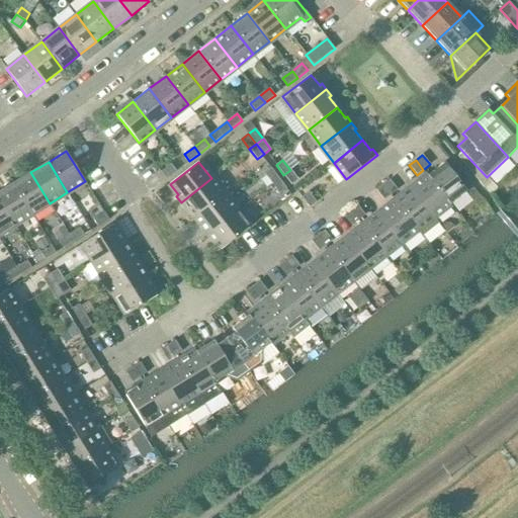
[(428,176),(450,204),(467,191),(445,163),(428,176)]
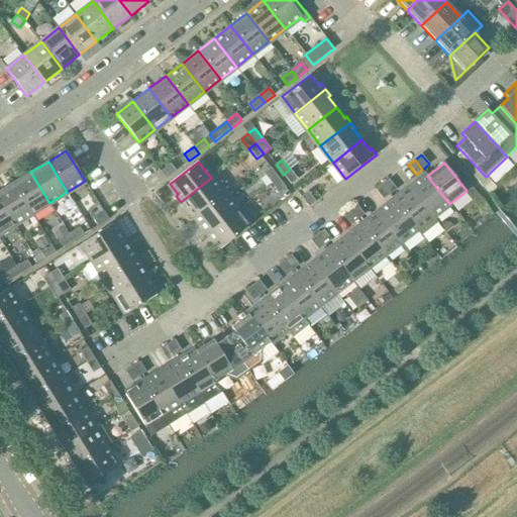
[(161,172),(166,179),(176,171),(171,164),(161,172)]
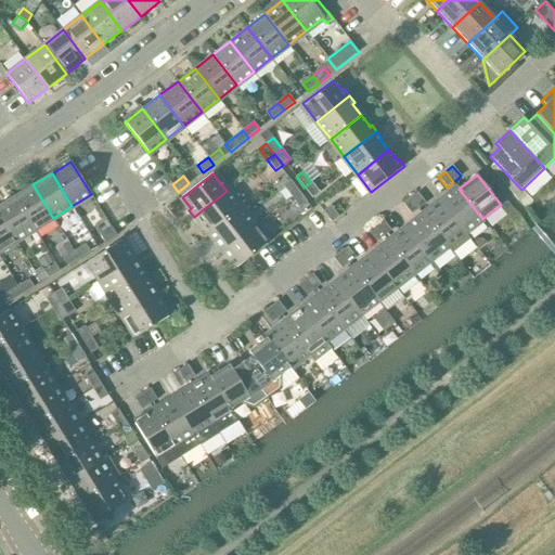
[(292,197),(299,191),(291,181),(284,186),(292,197)]
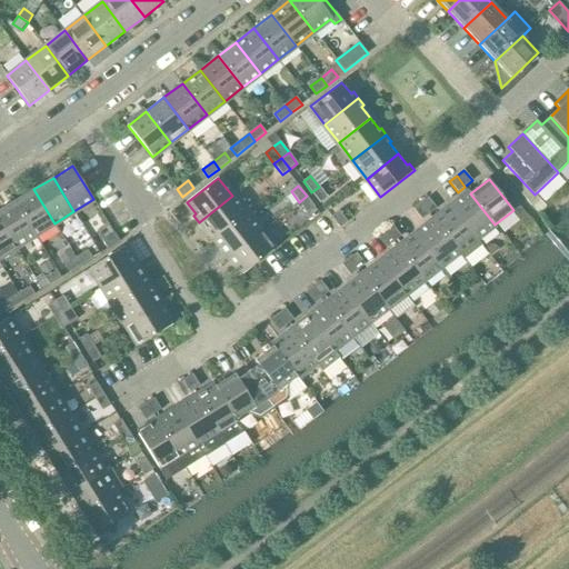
[(319,187),(311,192),(320,203),(328,197),(319,187)]
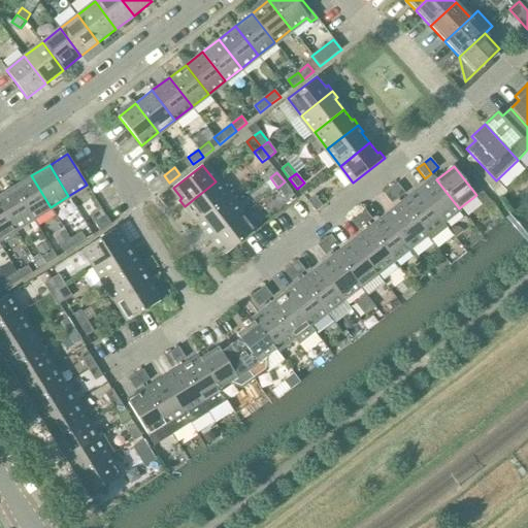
[(31,175),(13,187),(33,218),(51,207),(31,175)]
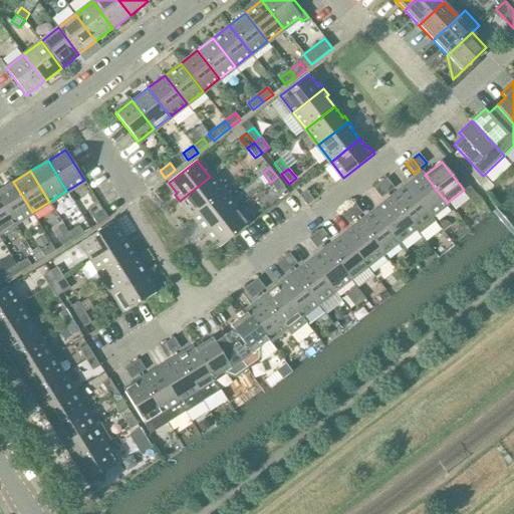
[(431,215),(447,203),(425,175),(409,187),(431,215)]
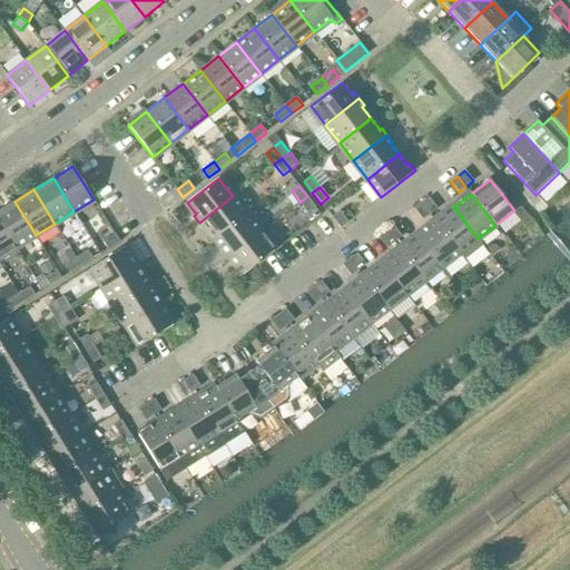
[(233,196),(199,223),(204,229),(206,227),(215,238),(247,214),(255,208),(252,204),(243,209),(233,196)]
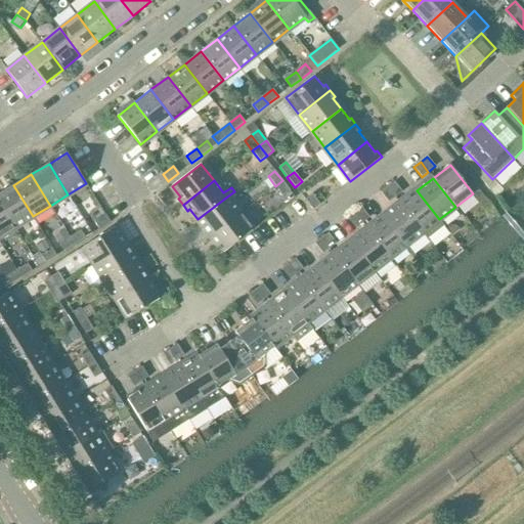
[(282,180),(275,186),(284,195),(291,190),(282,180)]
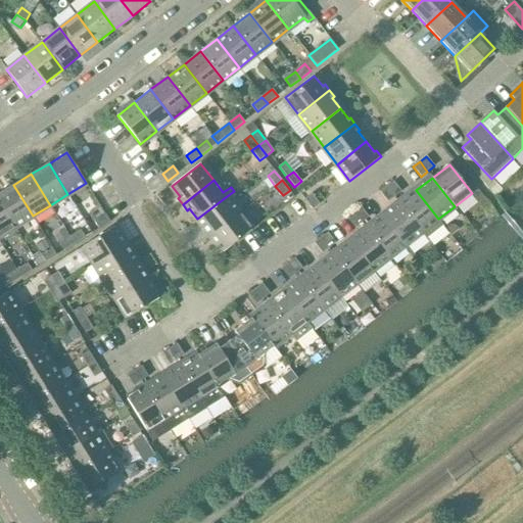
[(387,187),(394,197),(401,191),(393,181),(387,187)]
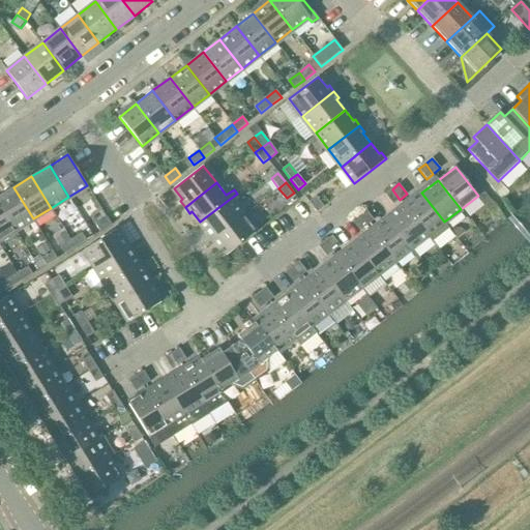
[(0,206),(15,230),(33,218),(13,187),(0,195),(0,206)]
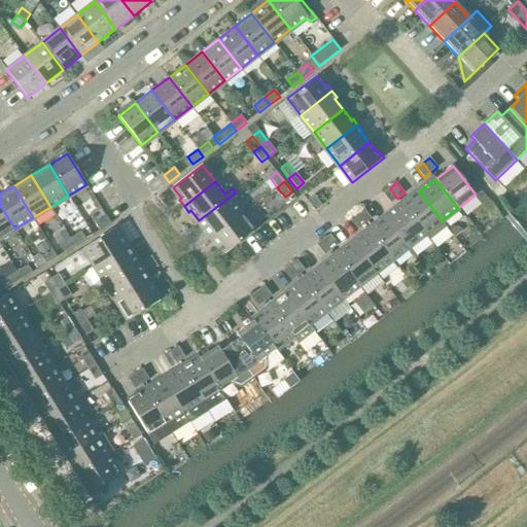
[(397,199),(390,188),(383,194),(391,204),(397,199)]
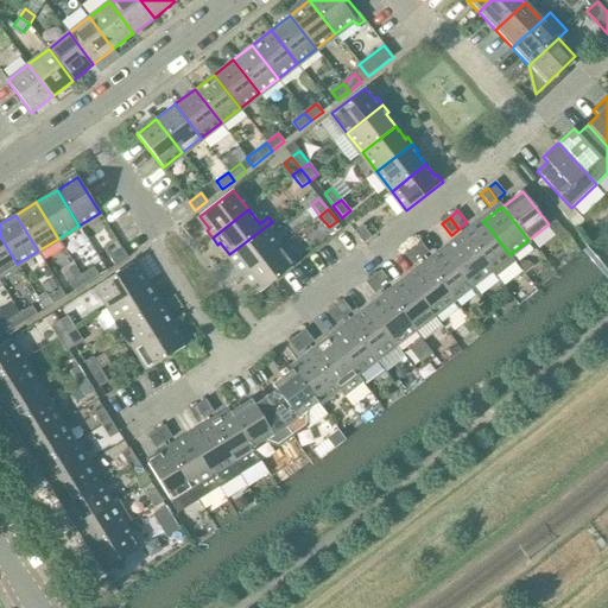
[(483,221),(464,236),(491,270),(498,278),(517,263),(510,254),(483,221)]
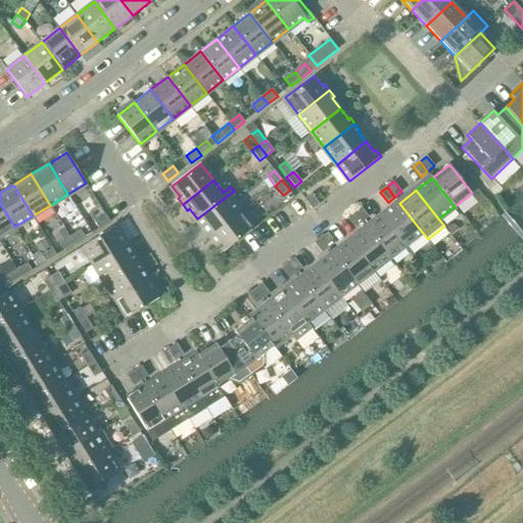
[(313,209),(320,203),(312,193),(304,199),(313,209)]
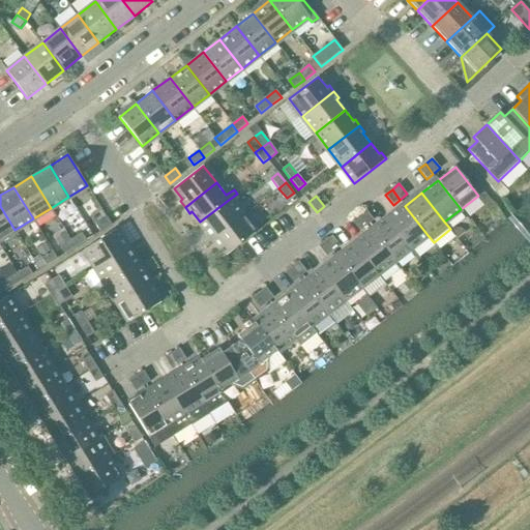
[(242,216),(230,199),(200,222),(208,232),(206,234),(211,240),(242,216)]
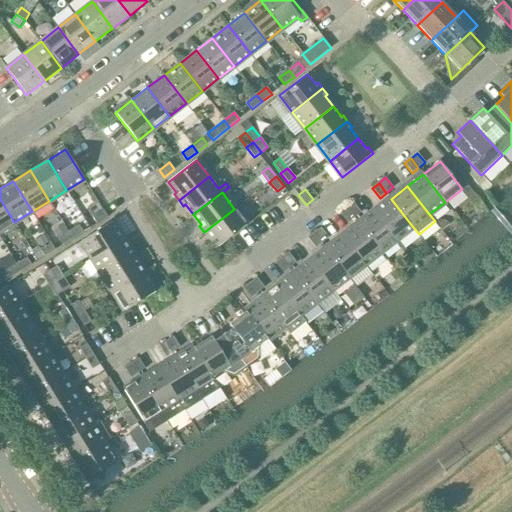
[(0,199),(0,230),(14,222),(0,199)]
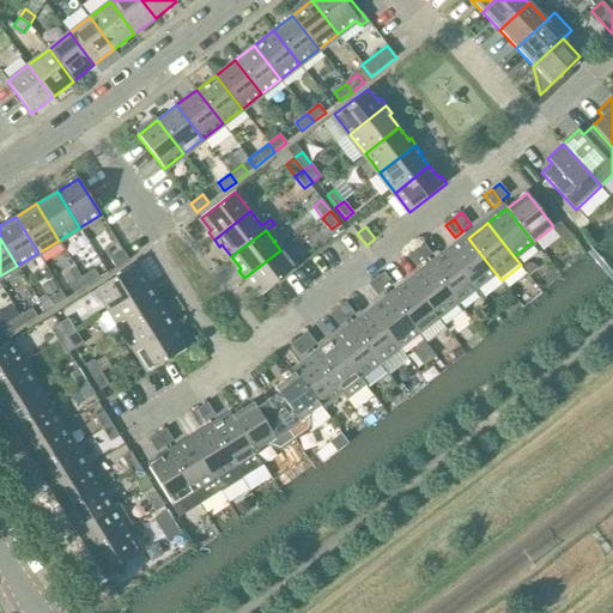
[(468,238),(449,253),(475,286),(495,272),(468,238)]
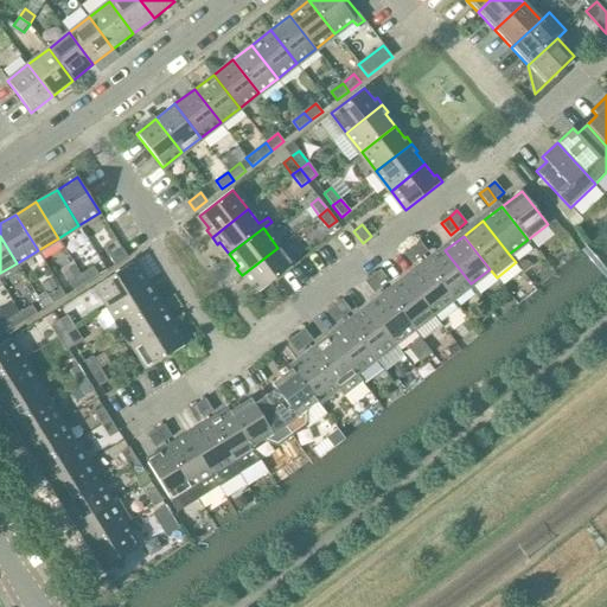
[(411,247),(420,257),(428,251),(419,240),(411,247)]
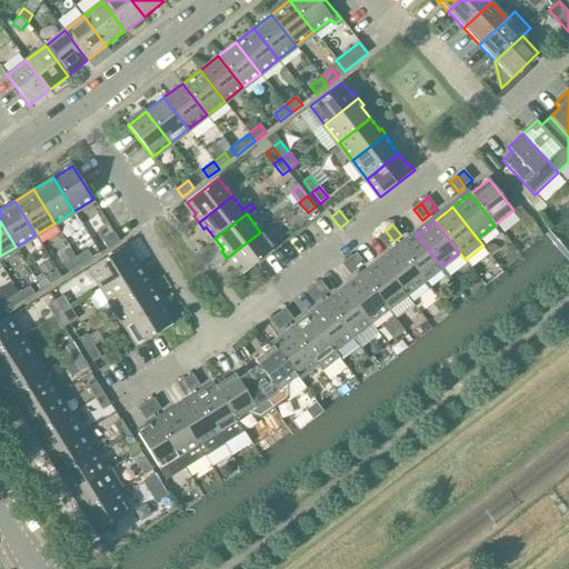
[(393,241),(386,231),(378,237),(387,248),(393,241)]
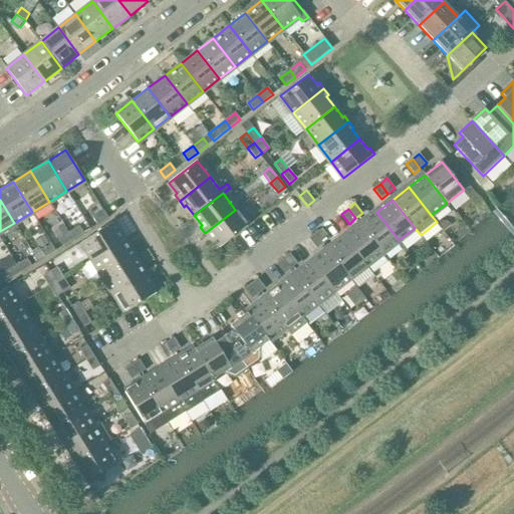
[(220,248),(231,239),(248,226),(235,210),(205,233),(209,239),(211,237),(220,248)]
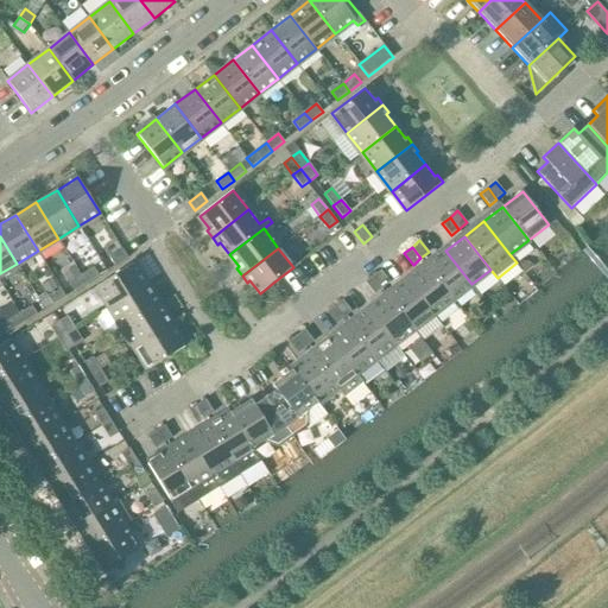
[(128,258),(127,257),(122,249),(109,258),(115,266),(128,258)]
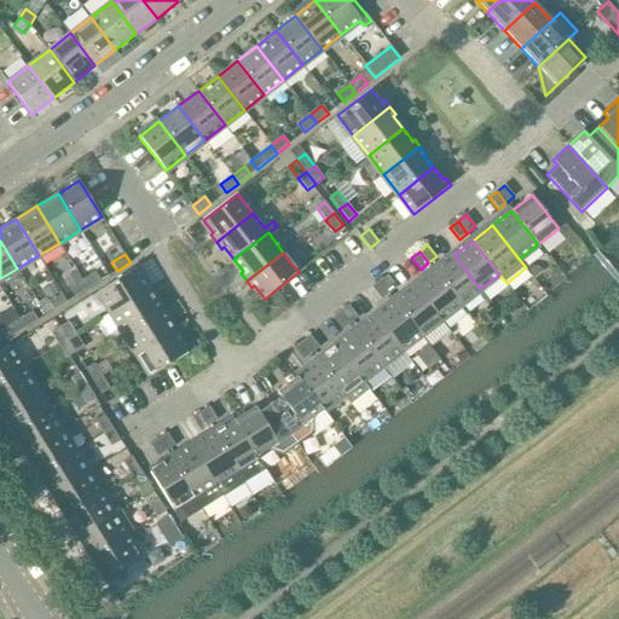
[(453,255),(434,270),(461,305),(480,289),(453,255)]
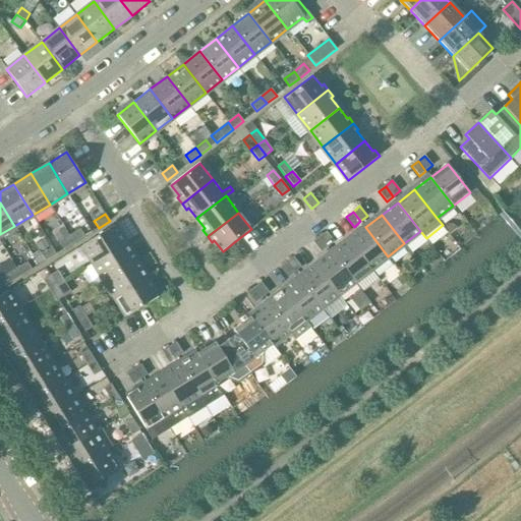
[(114,226),(113,227),(83,245),(95,264),(127,242),(123,236),(121,237),(114,226)]
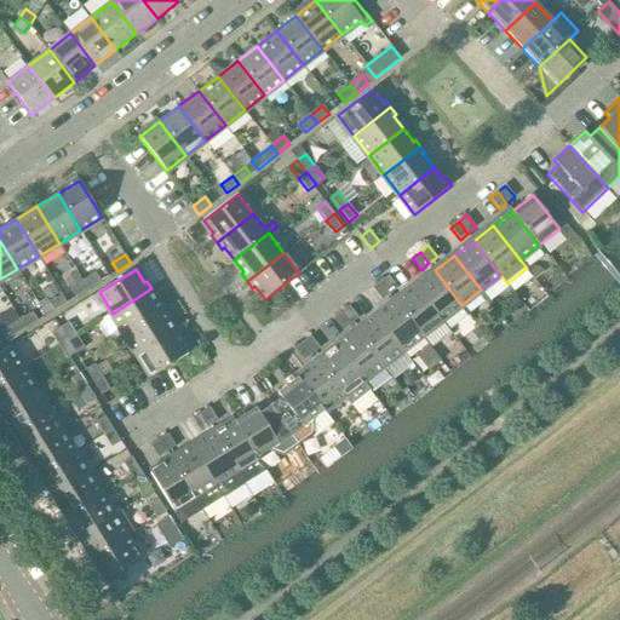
[(441,320),(461,305),(435,270),(414,286),(441,320)]
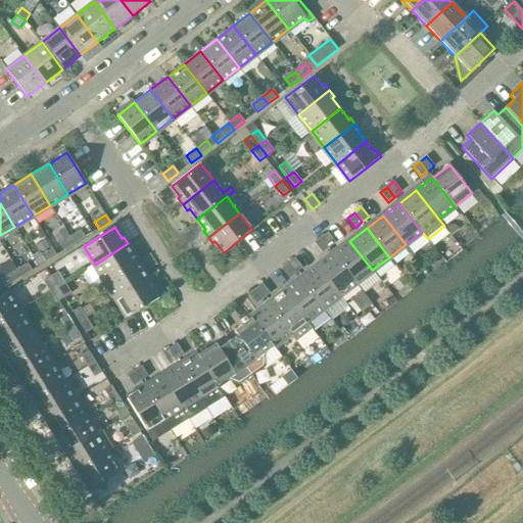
[(75,244),(69,237),(68,237),(64,230),(53,236),(58,244),(59,243),(63,251),(75,244)]
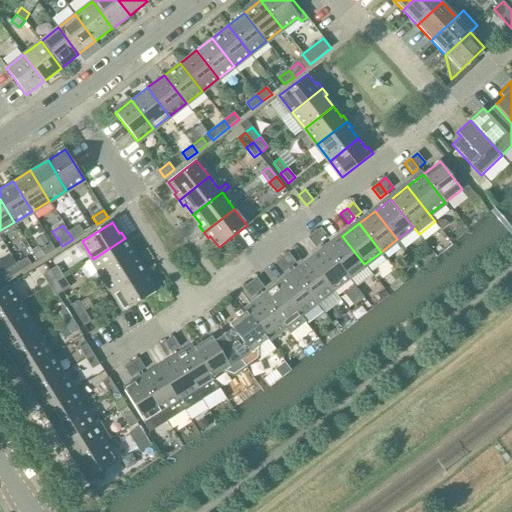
[(68,232),(73,239),(83,232),(79,225),(68,232)]
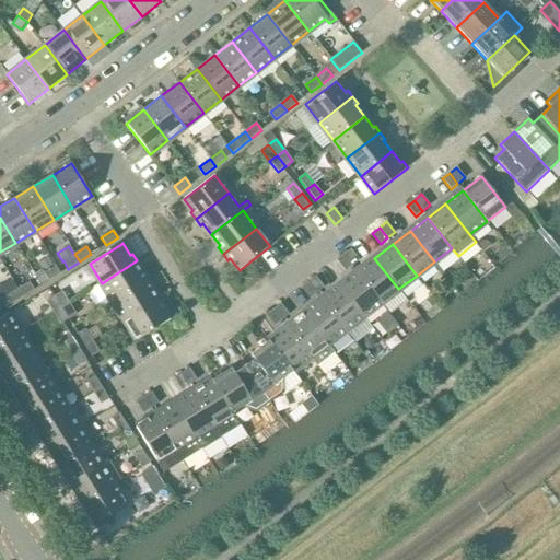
[(343,255),(352,266),(360,259),(351,248),(343,255)]
